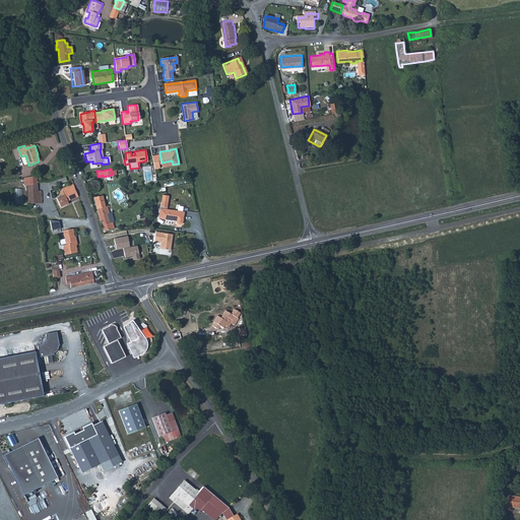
[(27,185),(38,184),(38,180),(38,177),(25,178),(24,185),(27,185)]
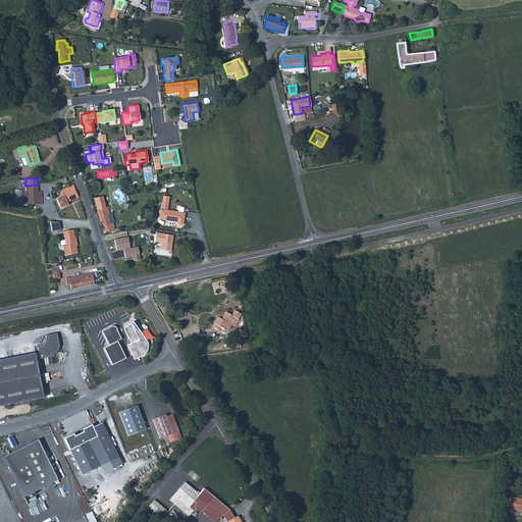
[(67,180),(66,177),(49,183),(49,190),(51,190),(51,186),(67,180)]
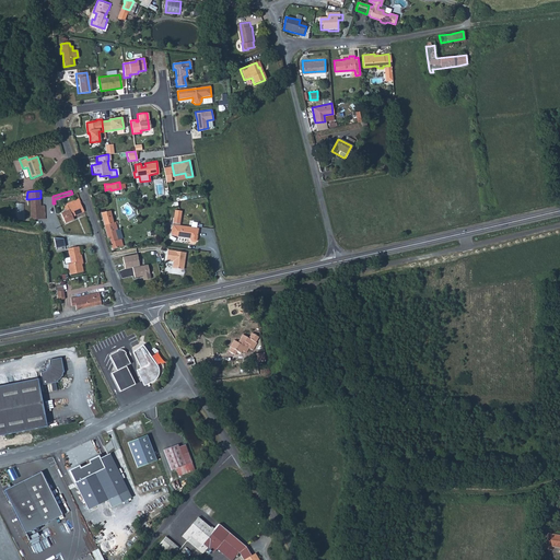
[(41,219),(46,219),(45,206),(41,206),(41,198),(30,199),(31,214),(41,214),(41,219)]
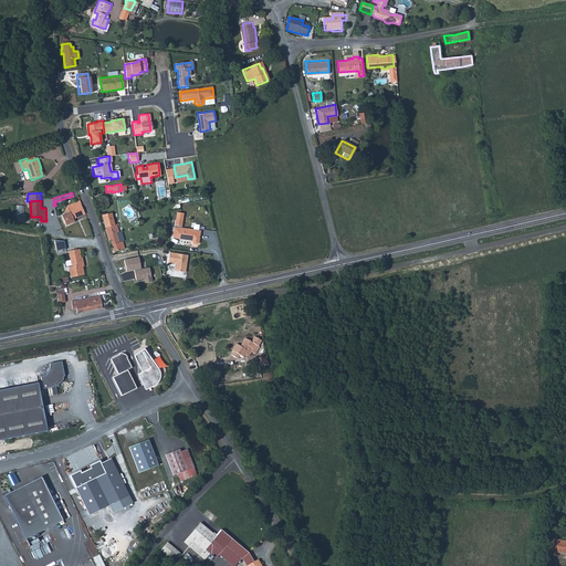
[(81,202),(80,200),(67,206),(71,212),(61,216),(65,226),(74,222),(73,219),(85,213),(82,206),(81,202)]
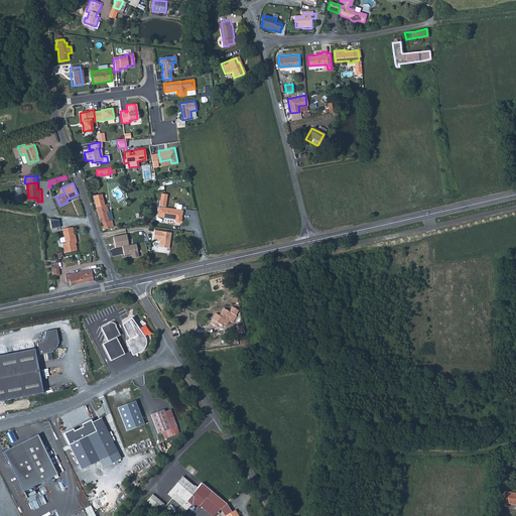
[(104,204),(101,194),(93,196),(95,205),(99,219),(101,218),(103,229),(112,227),(111,225),(110,220),(109,221),(107,214),(109,213),(108,211),(110,211),(109,207),(108,203),(104,204)]
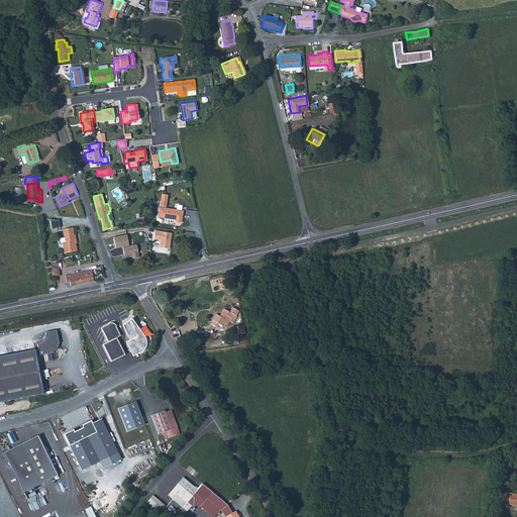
[(160,207),(159,215),(159,216),(160,216),(161,217),(176,220),(176,221),(177,222),(177,223),(178,223),(179,223),(180,223),(181,222),(182,220),(183,211),(160,207)]
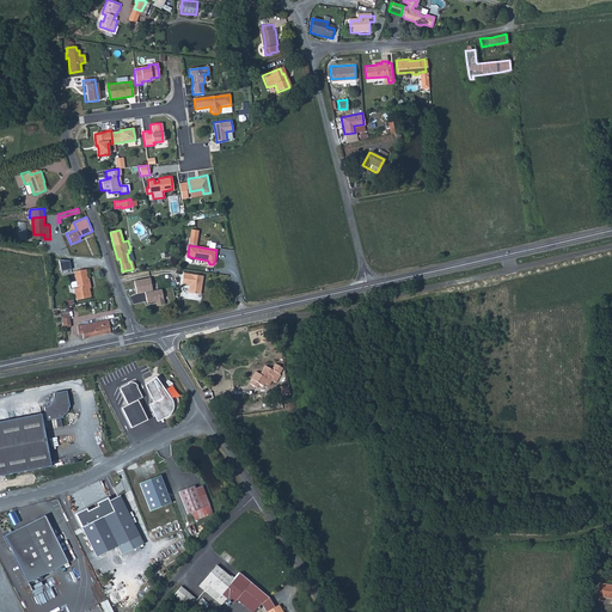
[(67,261),(57,261),(60,271),(69,270),(67,261)]
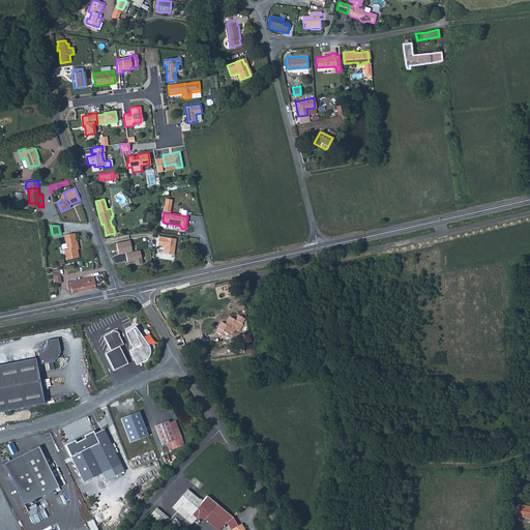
[(75,234),(72,234),(72,238),(65,239),(67,249),(64,251),(66,260),(79,258),(77,247),(79,247),(78,241),(76,241),(75,234)]
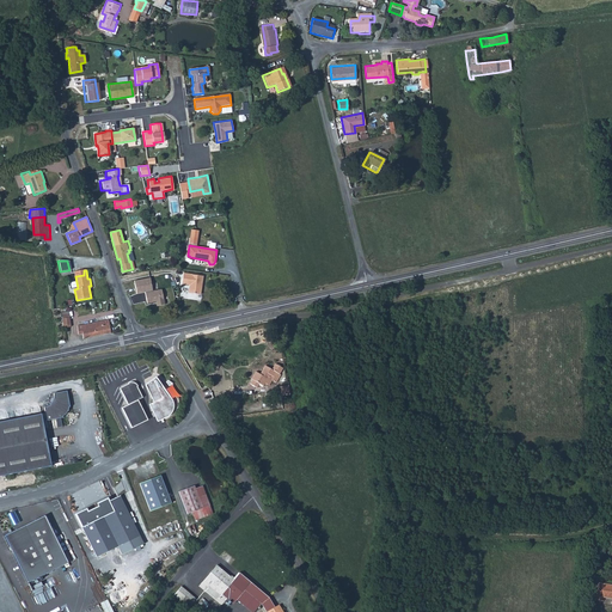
[(202,276),(183,273),(182,283),(189,285),(188,293),(200,294),(202,276)]
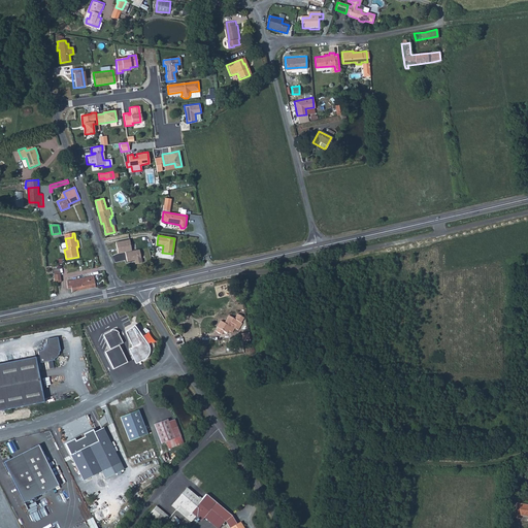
[(129,239),(116,241),(118,253),(124,252),(126,261),(134,260),(135,264),(141,263),(138,250),(131,251),(129,239)]
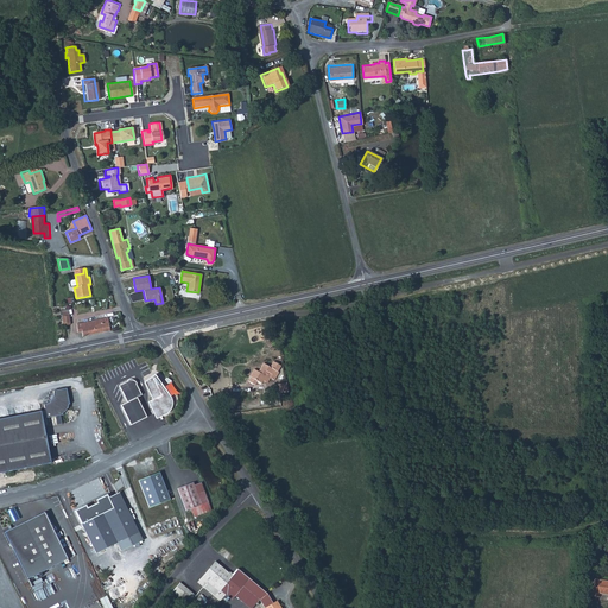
[(76,323),(77,331),(82,331),(82,336),(109,330),(107,317),(76,323)]
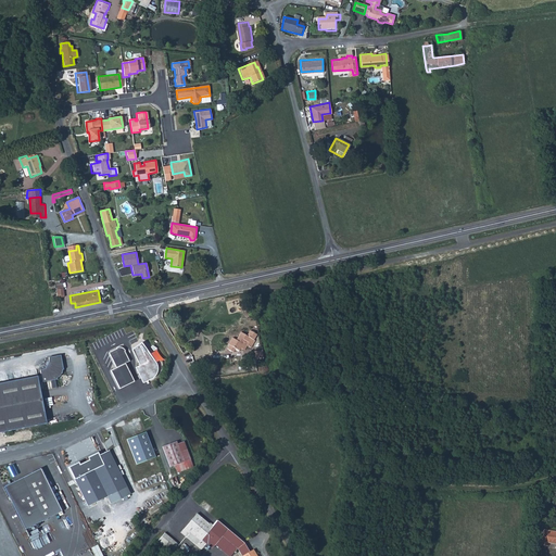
[(237,340),(235,339),(231,337),(227,343),(228,343),(226,348),(232,351),(234,346),(238,350),(239,346),(243,349),(245,344),(250,346),(256,333),(249,329),(247,332),(248,333),(247,336),(245,335),(239,331),(237,335),(239,336),(237,340)]
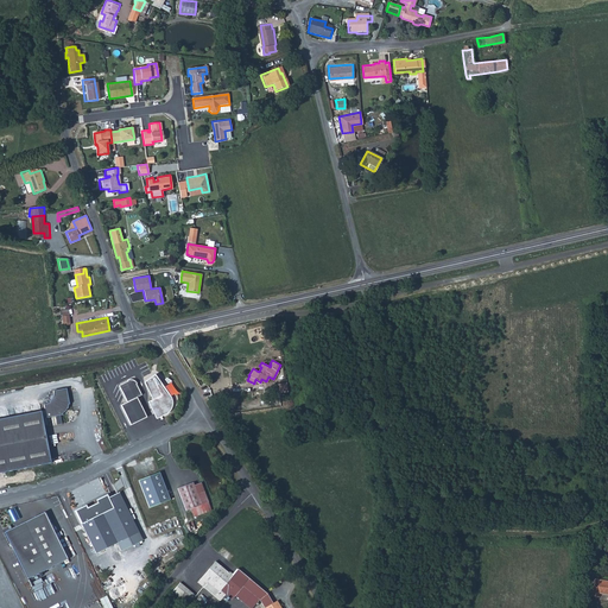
[(128,381),(119,386),(125,398),(126,399),(127,401),(121,405),(126,417),(131,425),(138,420),(146,417),(137,398),(141,396),(135,382),(134,381),(132,380),(131,380),(128,381)]
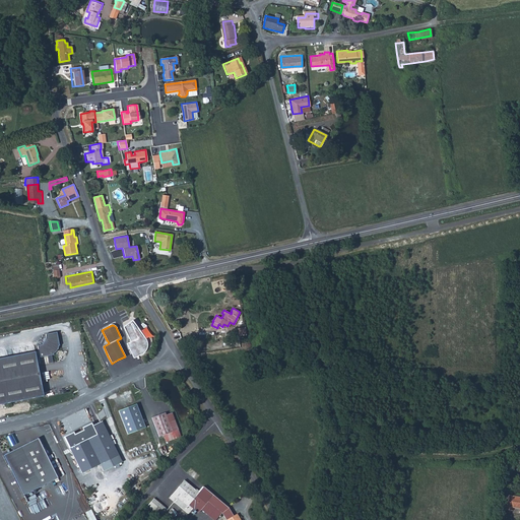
[(246,334),(245,326),(238,327),(239,335),(246,334)]
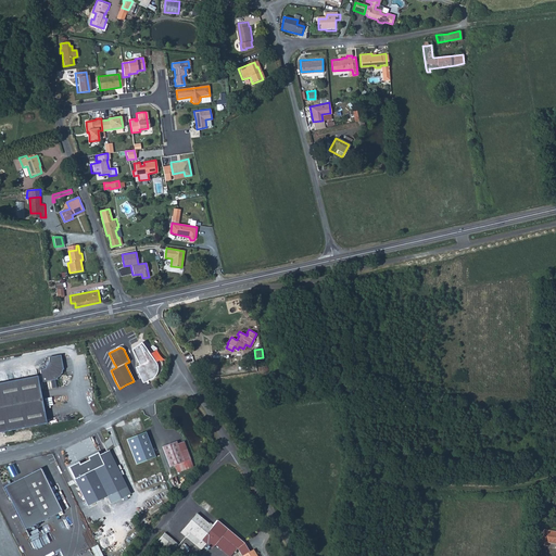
[(41,369),(39,370),(41,382),(42,382),(53,380),(57,379),(58,378),(59,377),(60,376),(61,375),(62,373),(62,370),(63,370),(60,355),(48,357),(48,361),(48,363),(47,365),(46,367),(43,368),(41,369)]
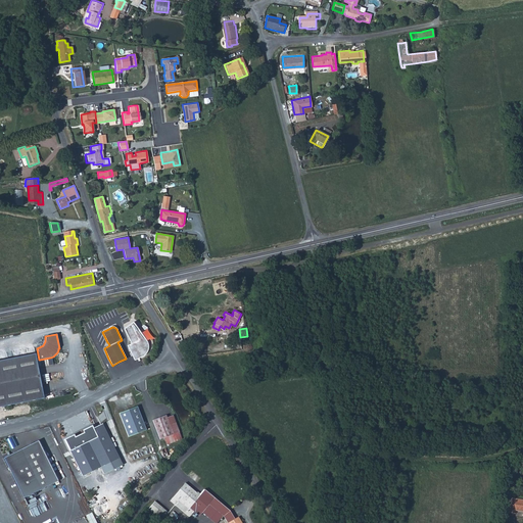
[(17,358),(0,361),(0,407),(6,406),(26,401),(43,398),(38,371),(34,354),(17,358)]
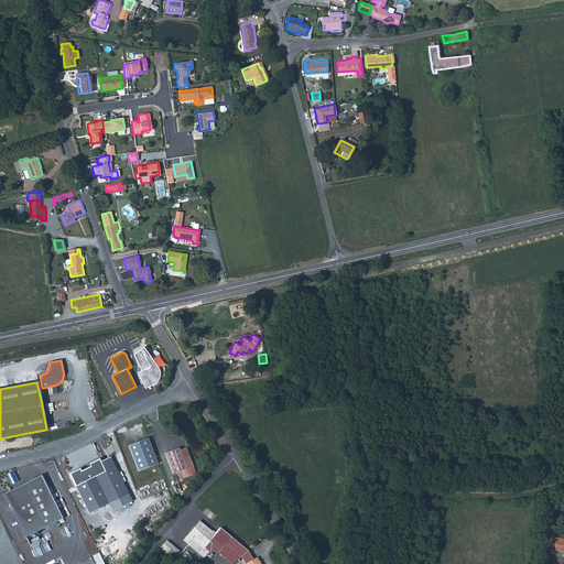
[(158,464),(148,437),(138,442),(129,445),(139,470),(158,464)]
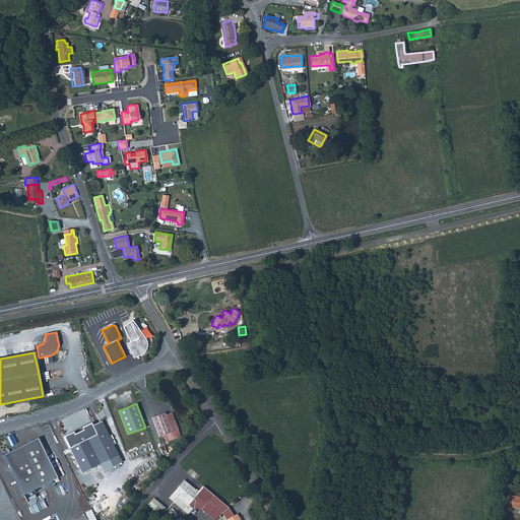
[(160,412),(154,415),(164,434),(181,425),(177,415),(172,418),(167,409),(160,412)]
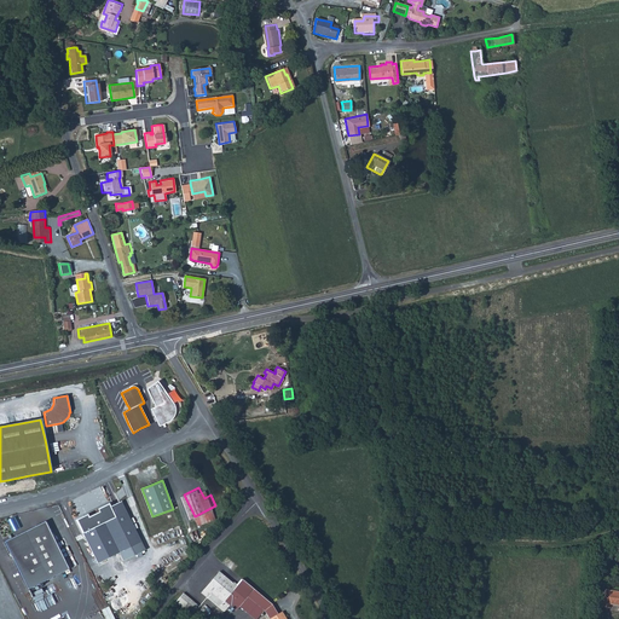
[(99,512),(77,522),(97,563),(119,553),(123,560),(145,550),(140,542),(121,501),(99,512)]
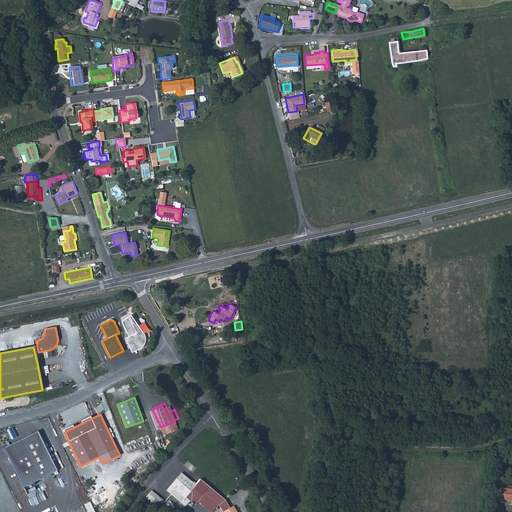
[(18,436),(2,444),(21,484),(55,468),(35,428),(18,436)]
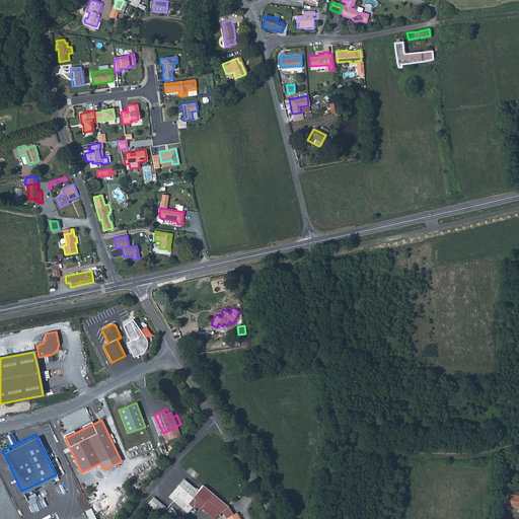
[(508,467),(506,460),(493,463),(495,467),(497,467),(497,469),(508,467)]
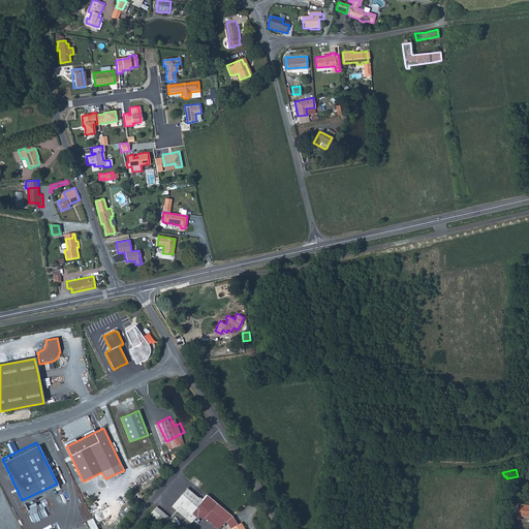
[(176,510),(186,519),(191,512),(200,500),(196,497),(188,490),(186,488),(172,506),(176,510)]
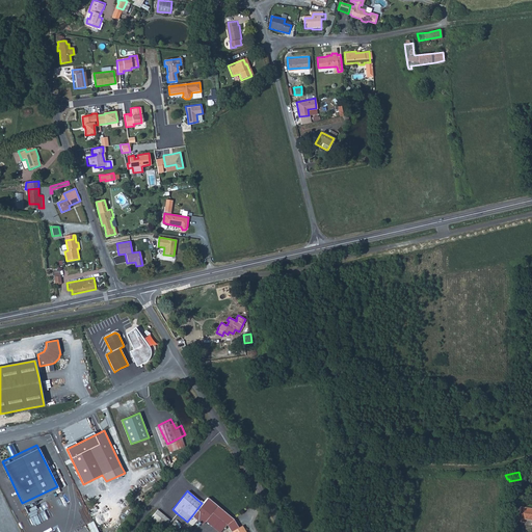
[(192,515),(196,519),(203,524),(203,523),(213,512),(220,519),(227,524),(229,527),(230,528),(231,531),(237,527),(236,524),(233,519),(224,512),(207,497),(202,503),(192,515)]
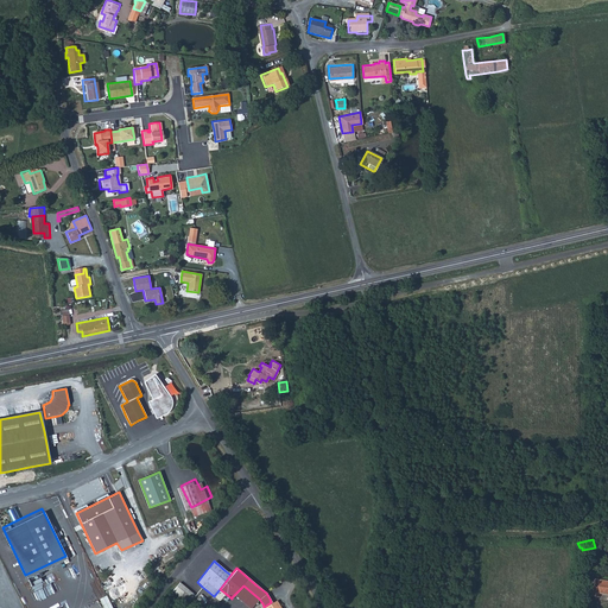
[(607,580),(593,578),(590,595),(596,595),(596,593),(606,594),(606,597),(607,596),(607,580)]
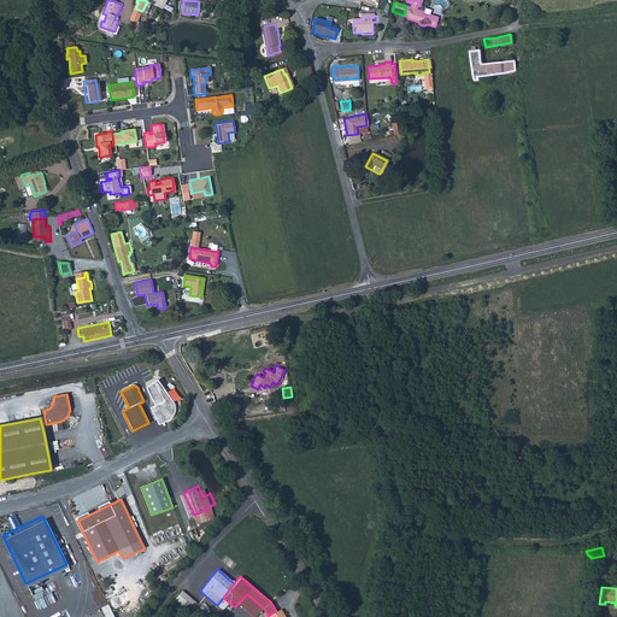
[(182,592),(175,600),(176,601),(178,603),(183,606),(184,605),(192,611),(193,607),(197,604),(182,592)]
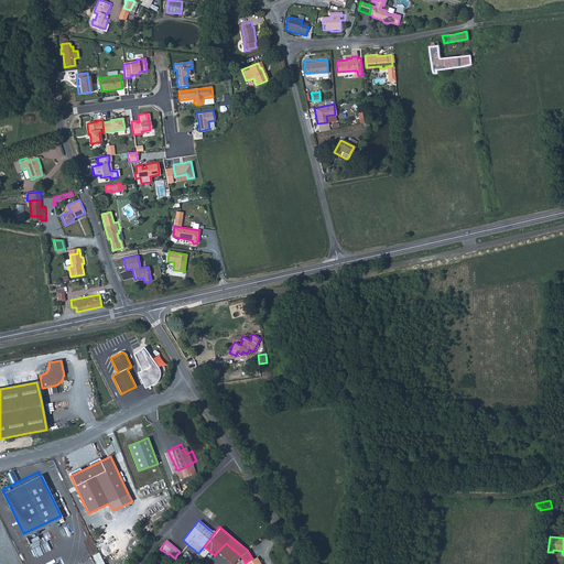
[(71,563),(97,553),(94,545),(67,556),(71,563)]
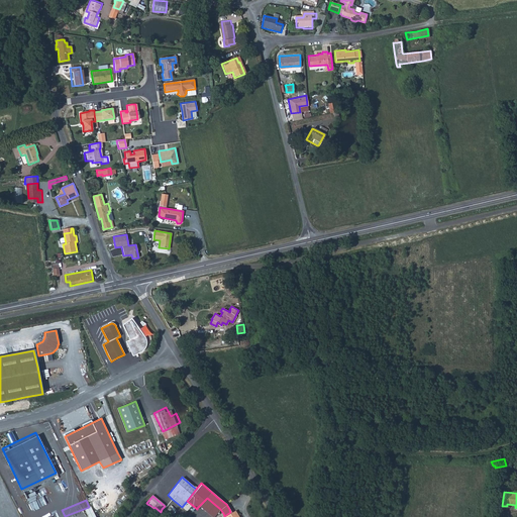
[(187,501),(182,507),(186,510),(191,504),(187,501)]
